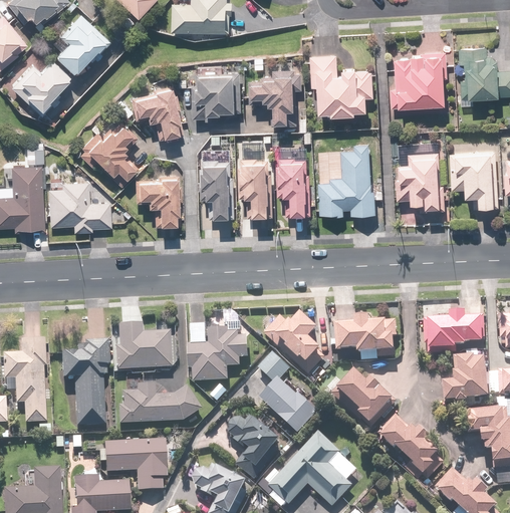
[(6,0),(5,1),(22,22),(31,15),(35,19),(43,12),(46,16),(65,0),(6,0)]
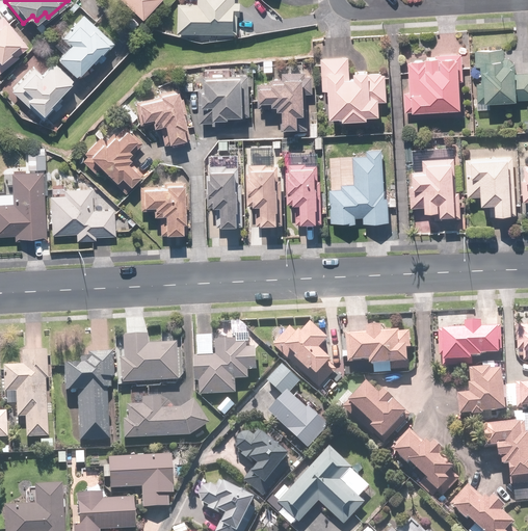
[(125,0),(143,18),(160,0),(125,0)]
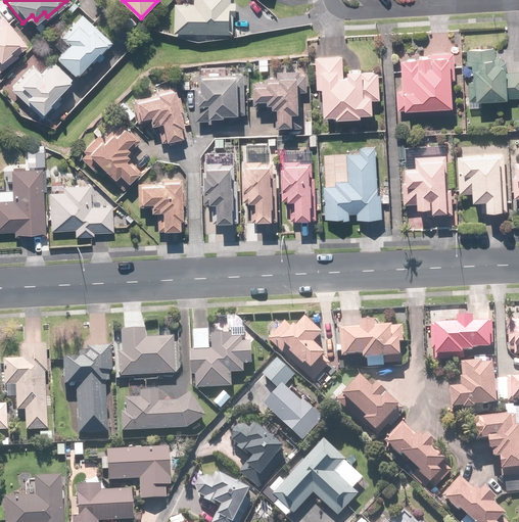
[(175,0),(174,28),(231,30),(232,12),(235,12),(235,0),(229,0),(192,0),(193,1),(175,0)]
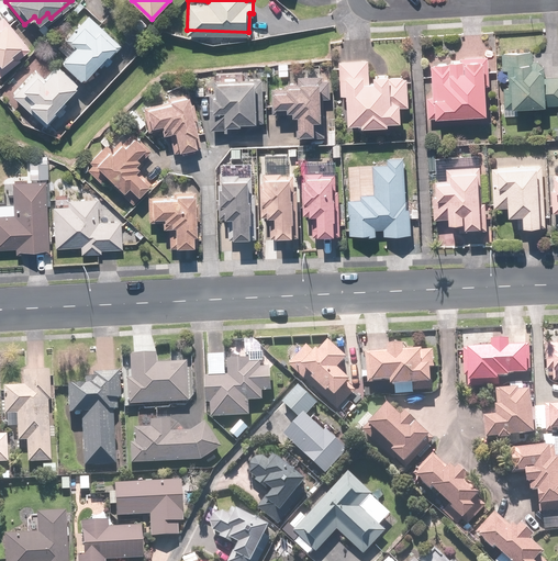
[(80,79),(118,42),(88,13),(64,36),(73,45),(59,58),(80,79)]
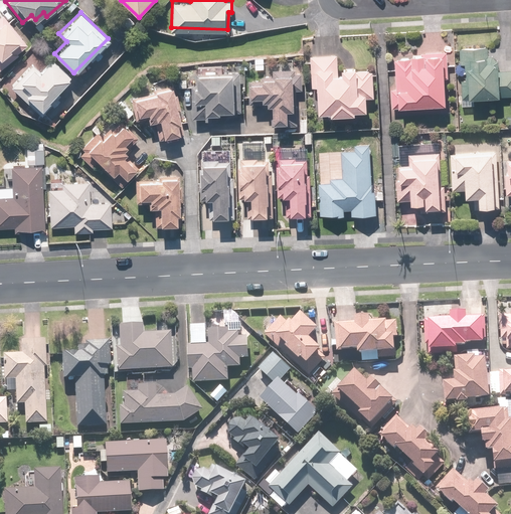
[(0,67),(27,44),(1,13),(0,14),(0,67)]
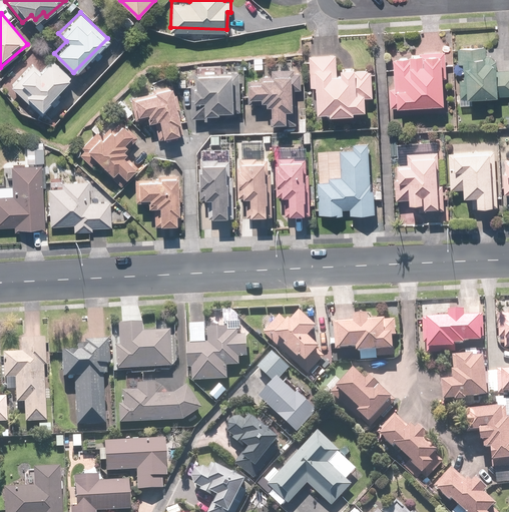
[(484,44),(457,44),(457,63),(464,63),(464,75),(457,75),(457,94),(508,93),(508,67),(498,68),(498,64),(488,54),(484,54),(484,44)]
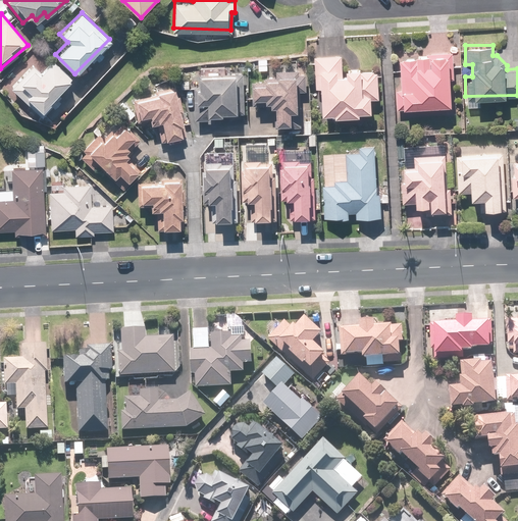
[(452,101),(451,52),(417,51),(417,56),(401,56),(401,85),(397,85),(397,106),(406,105),(406,102),(452,101)]
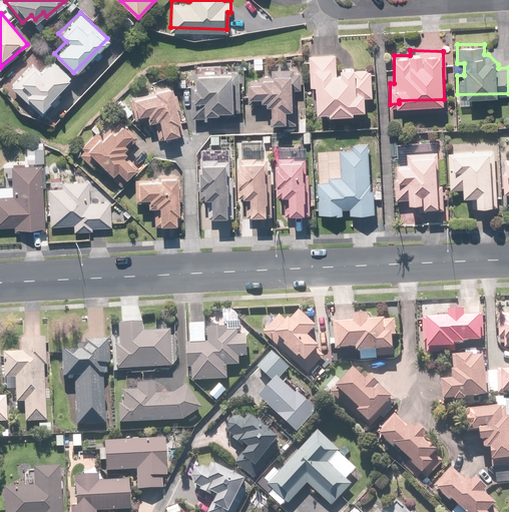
[(336,53),(309,52),(308,84),(317,84),(316,107),(332,108),(332,111),(355,112),(356,105),(368,106),(368,94),(373,95),(374,66),(359,66),(359,64),(341,63),(341,71),(336,70),(336,53)]
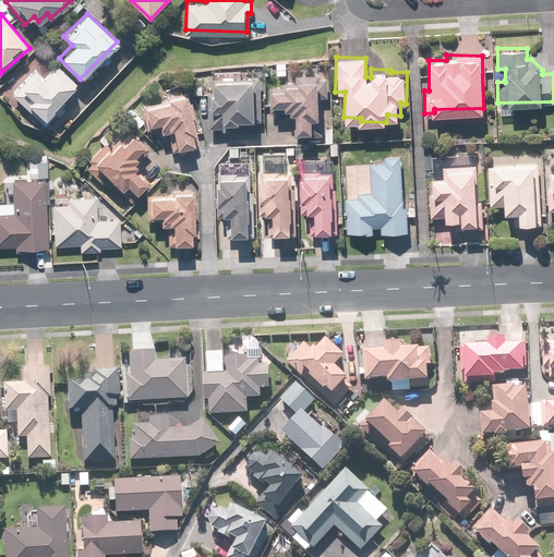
[(55,106),(77,82),(57,62),(41,77),(34,69),(9,94),(40,124),(56,108),(55,106)]
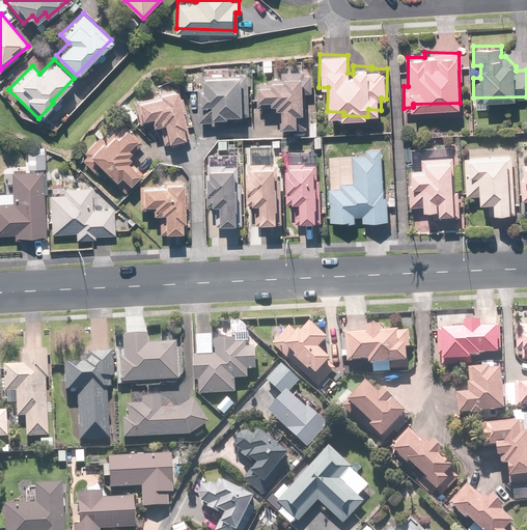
[(244,73),(226,72),(227,65),(202,65),(202,86),(198,86),(197,118),(212,118),(212,121),(221,121),(221,114),(229,114),(229,111),(243,111),(244,73)]
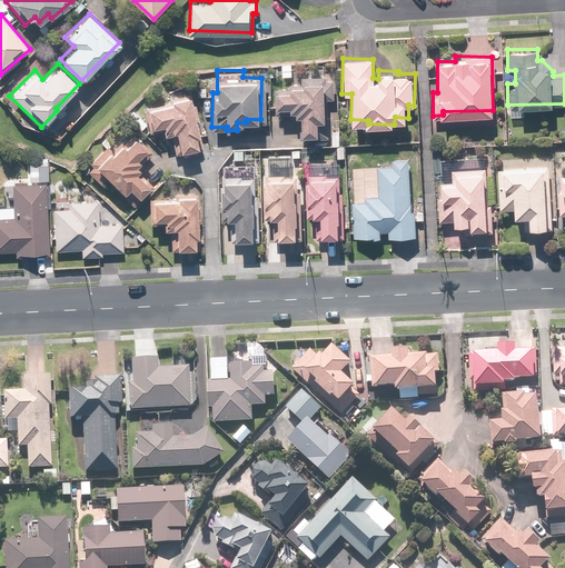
[(300,73),(300,82),(288,81),(288,86),(274,86),(273,112),(288,112),(288,117),(298,117),(297,138),(326,138),(327,119),(328,75),(300,73)]
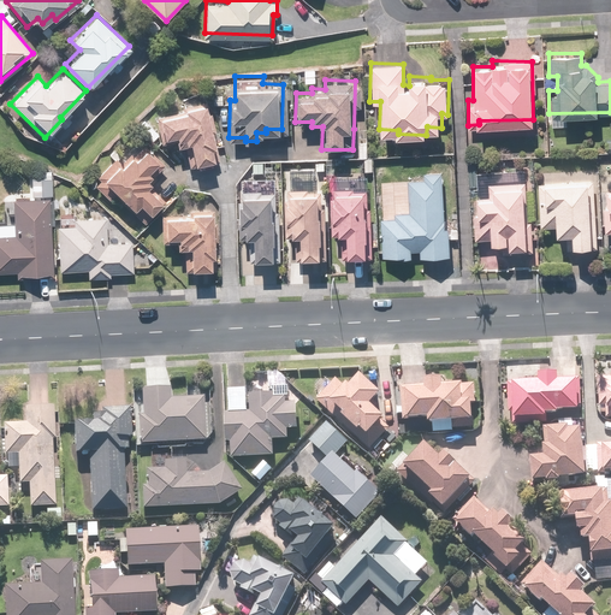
[(215,142),(205,99),(205,98),(181,104),(182,107),(154,113),(161,141),(176,137),(176,142),(182,141),(187,161),(215,155),(212,143),(215,142)]
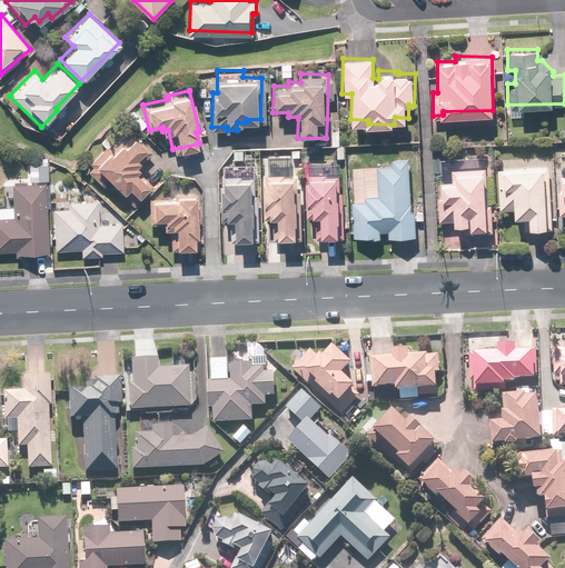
[(91,163),(86,168),(100,182),(103,178),(129,205),(152,182),(138,168),(141,165),(137,161),(141,158),(137,155),(147,145),(131,128),(109,148),(106,143),(88,160),(91,163)]
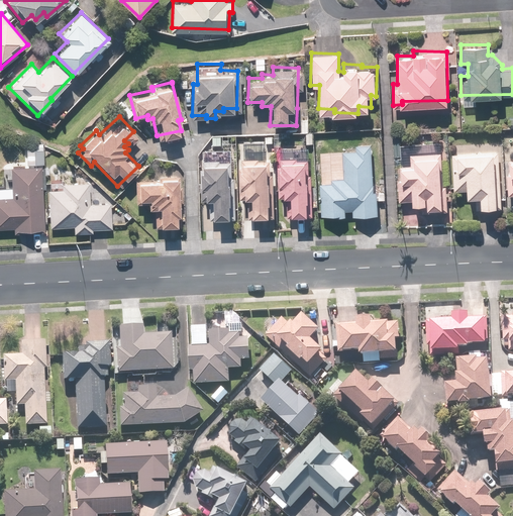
[(372,187),(371,142),(354,142),(354,148),(341,149),(342,176),(330,176),(330,181),(320,181),(321,213),(344,212),(344,207),(349,207),(349,214),(377,213),(376,187),(372,187)]
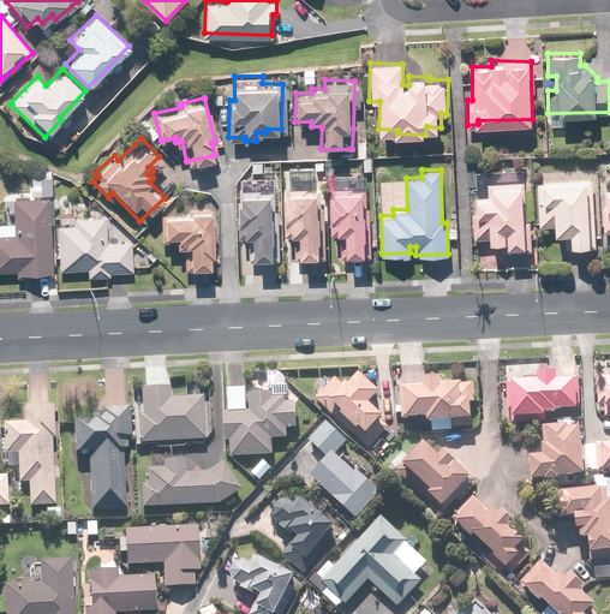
[(279,177),(241,177),(240,232),(256,232),(256,242),(250,242),(249,258),(265,258),(265,255),(276,255),(279,177)]
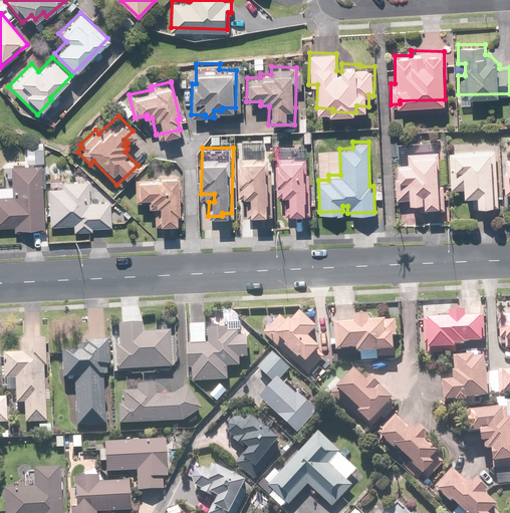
[(262,148),(239,148),(239,192),(246,192),(246,214),(262,214),(262,212),(270,212),(270,158),(262,157),(262,148)]
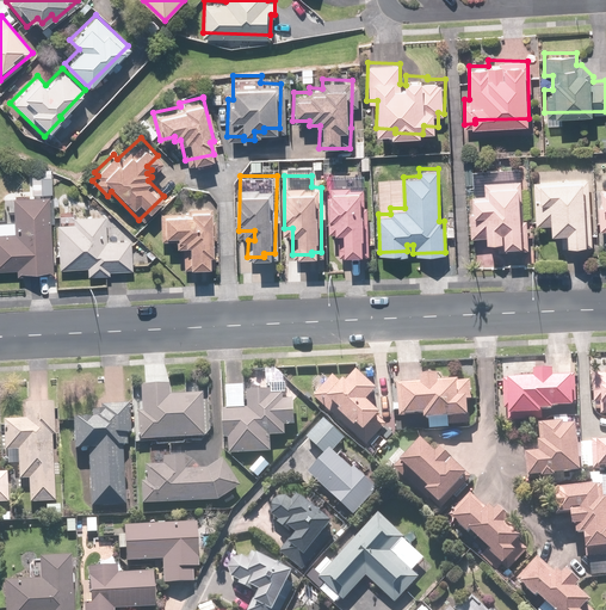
[(587,178),(532,179),(535,222),(554,221),(555,228),(569,227),(569,242),(591,242),(587,178)]
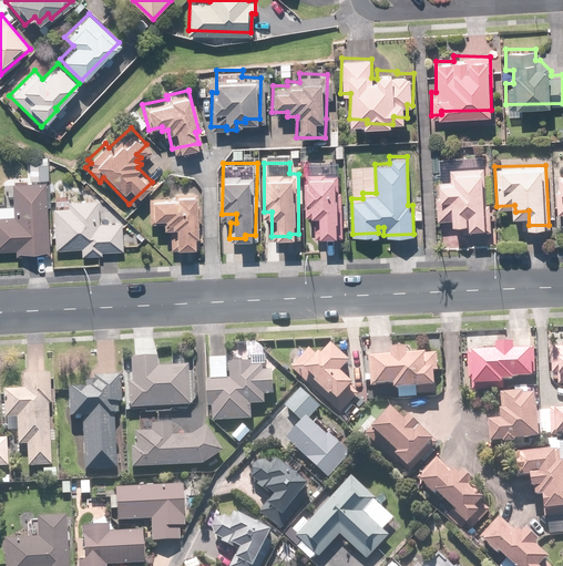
[(321,166),(305,167),(306,212),(313,212),(314,235),(325,235),(325,232),(338,230),(336,173),(323,174),(321,166)]
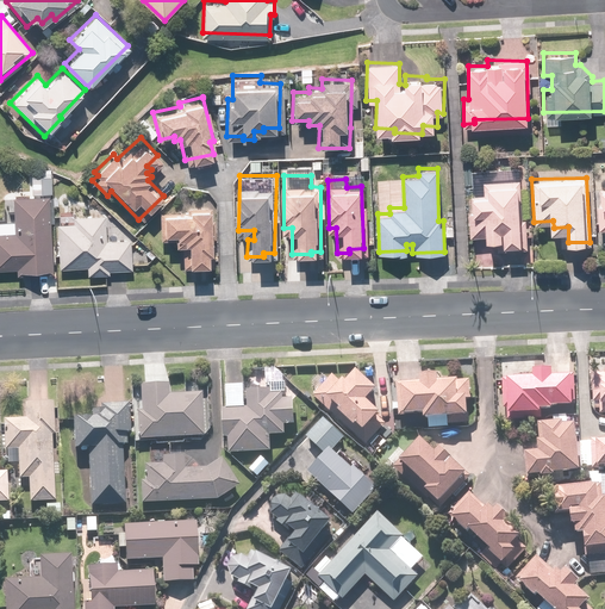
[(482,193),(469,193),(469,234),(487,232),(487,236),(505,236),(505,242),(523,242),(522,179),(482,180),(482,193)]
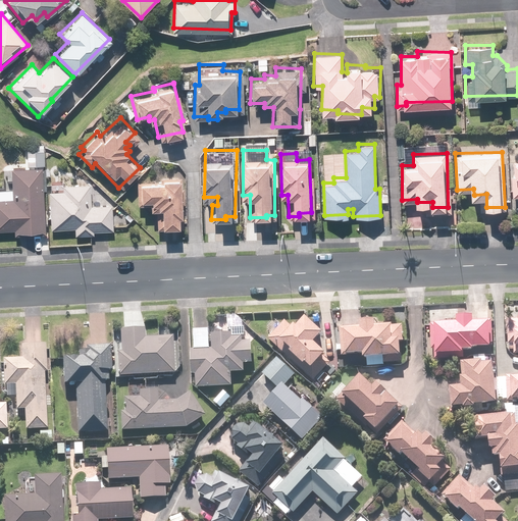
[(42,231),(40,166),(10,166),(11,197),(0,197),(0,227),(13,227),(13,231),(42,231)]
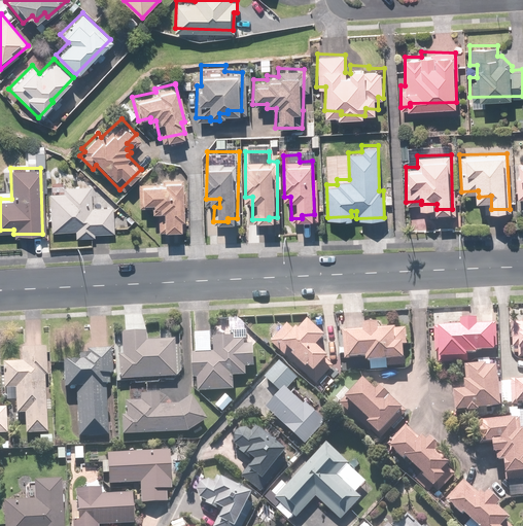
[(182,180),(136,180),(136,204),(150,204),(150,208),(157,208),(157,229),(167,229),(167,225),(182,225),(182,180)]
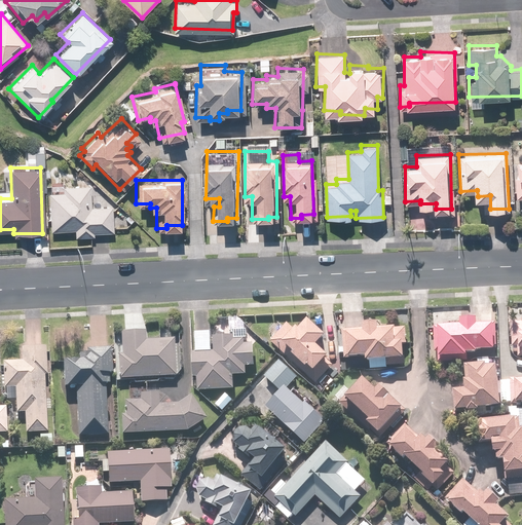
[(88,184),(47,184),(48,230),(72,230),(72,236),(90,236),(90,231),(111,231),(111,204),(88,205),(88,184)]
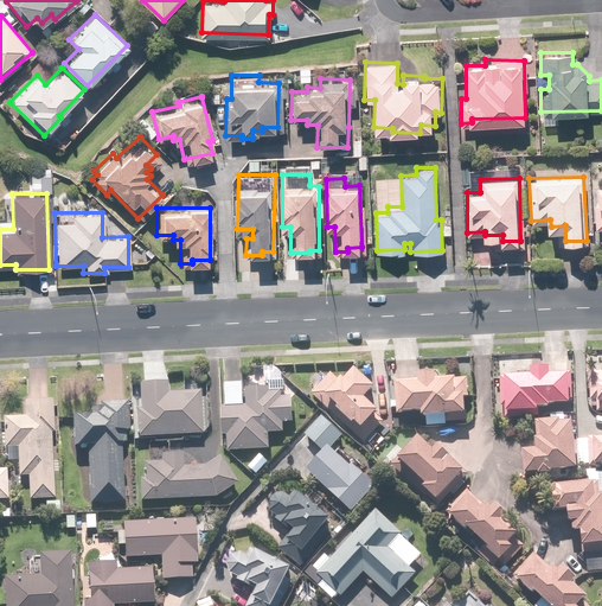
[(261,364),(261,377),(276,378),(277,365),(261,364)]
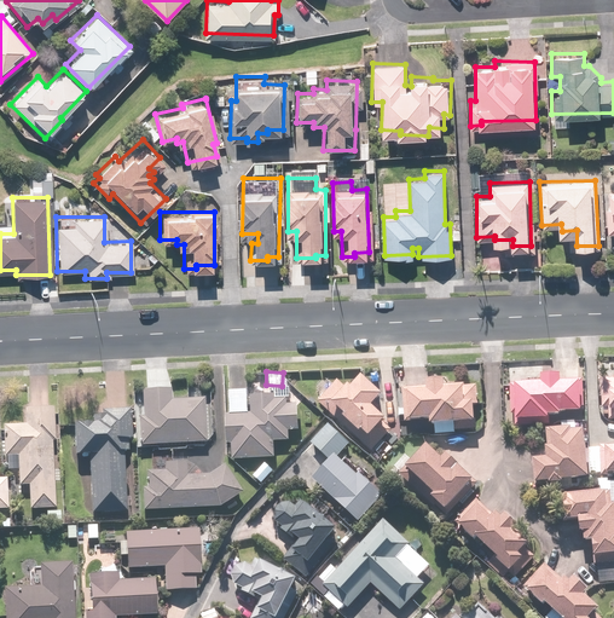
[(346,386),(337,377),(317,398),(368,449),(391,427),(383,420),(387,416),(374,403),(384,392),(364,371),(353,382),(351,381),(346,386)]
